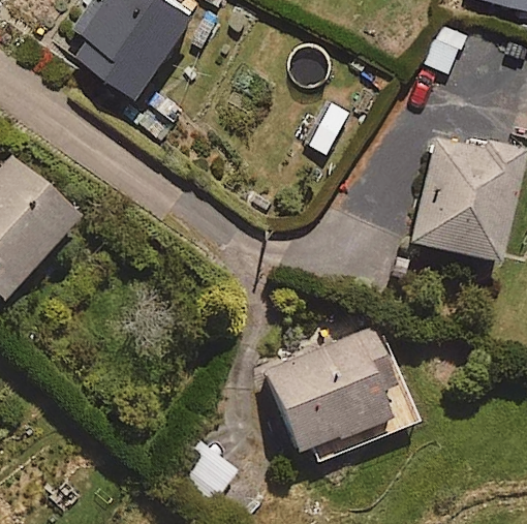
[(85,0),(74,14),(162,76),(216,0),(85,0)]
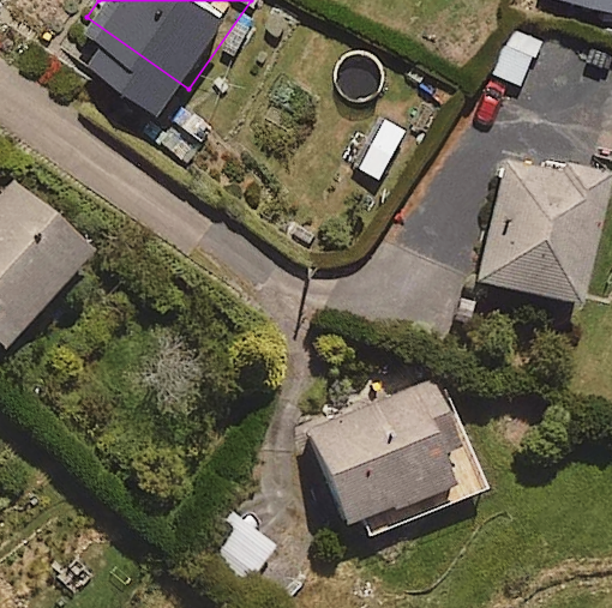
[(565,37),(520,23),(510,52),(556,67),(565,37)]
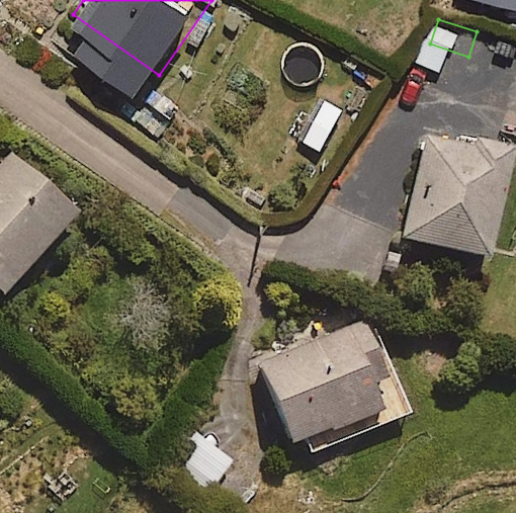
[(350,105),(326,93),(304,139),(328,151),(350,105)]
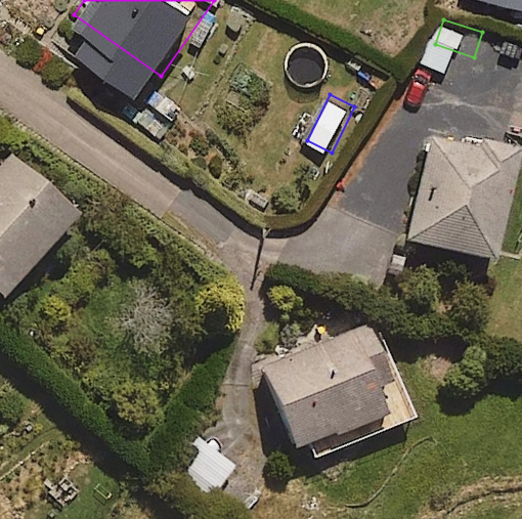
[(521,98),(504,94),(496,128),(521,134),(521,98)]
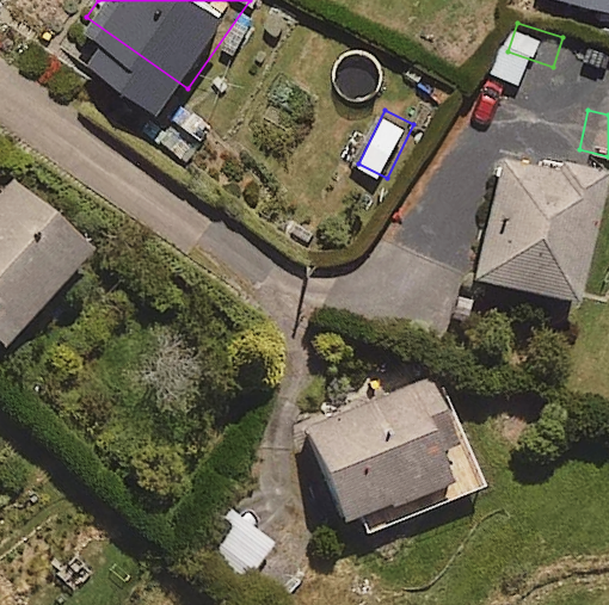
[(603,179),(504,156),(475,279),(574,302),(603,179)]
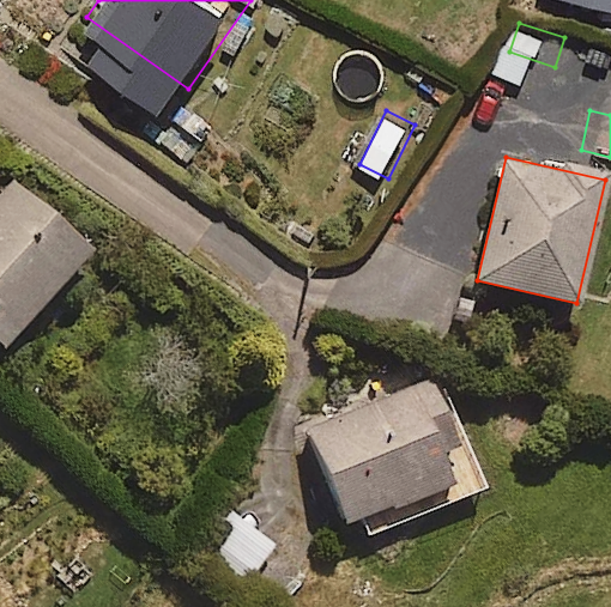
[(0,346),(89,252),(8,176),(0,184),(0,346)]
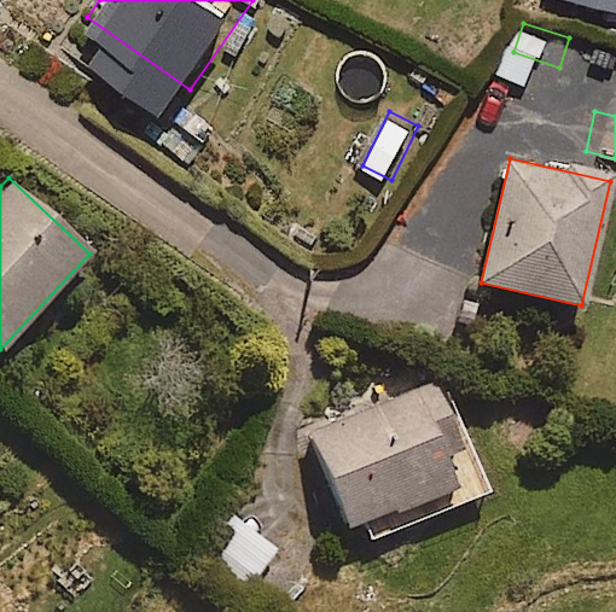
[(301,419),(341,530),(356,525),(364,542),(490,495),(443,367),(301,419)]
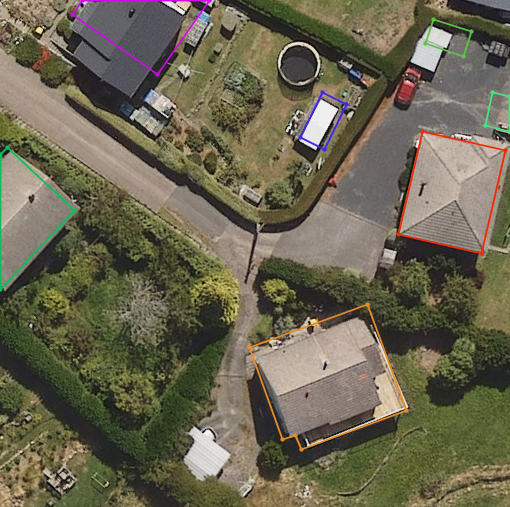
[(230,452),(191,425),(166,459),(205,487),(230,452)]
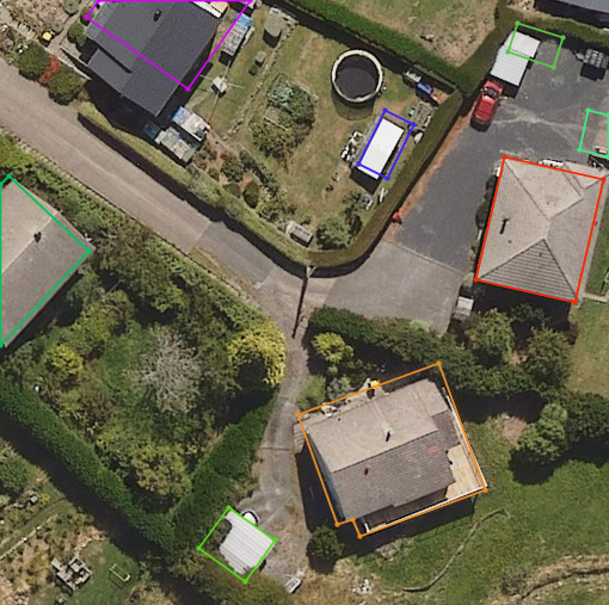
All buildings are outlined.
